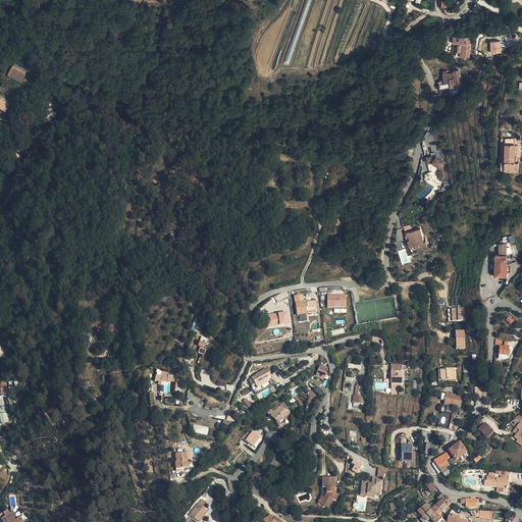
[(471,37),(455,36),(455,43),(460,43),(463,43),(463,46),(463,52),(461,52),(461,57),(470,57),(471,37)]
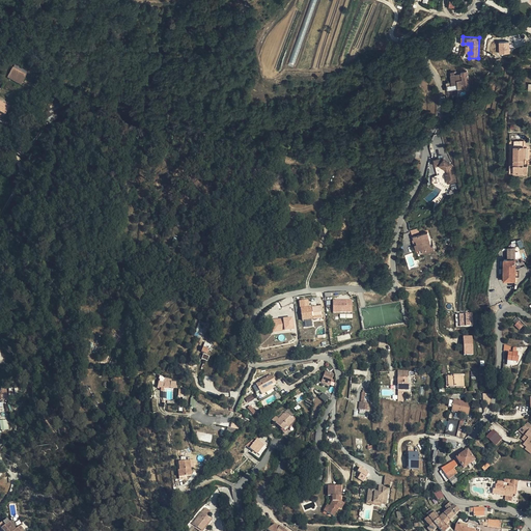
[(509,43),(499,44),(499,55),(510,55),(509,43)]
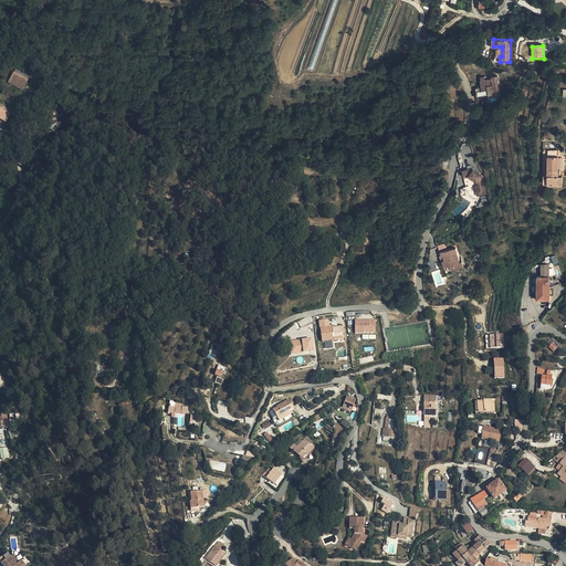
[(21,92),(29,77),(16,70),(8,84),(21,92)]
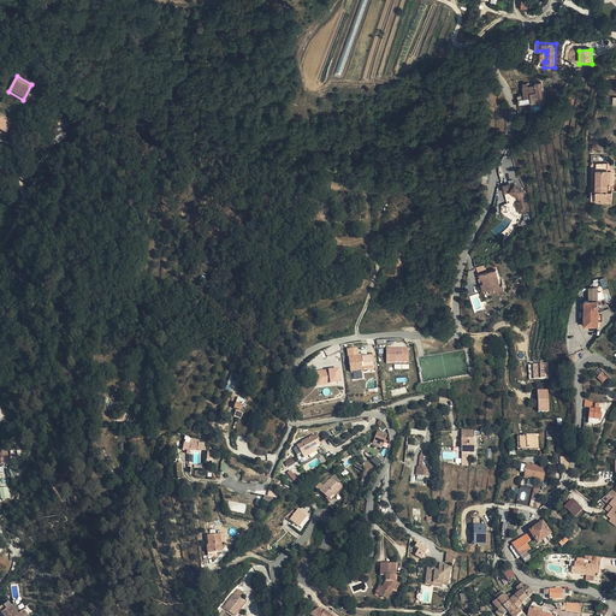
[(535,86),(523,88),(526,104),(538,101),(538,102),(545,101),(542,82),(535,83),(535,86)]
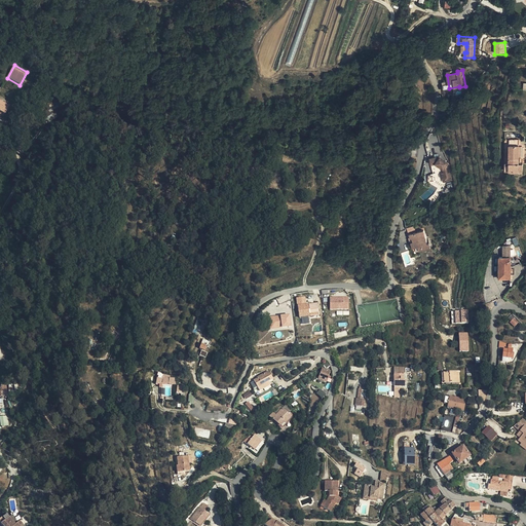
[(59,105),(62,103),(60,100),(47,104),(50,108),(47,110),(54,119),(63,113),(59,105)]
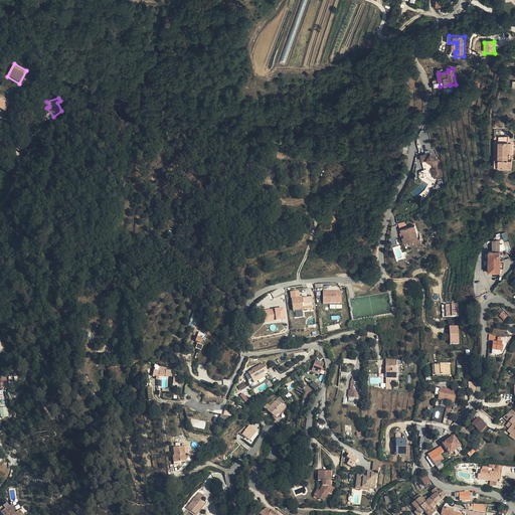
[(0,100),(0,110),(5,113),(9,105),(0,100)]
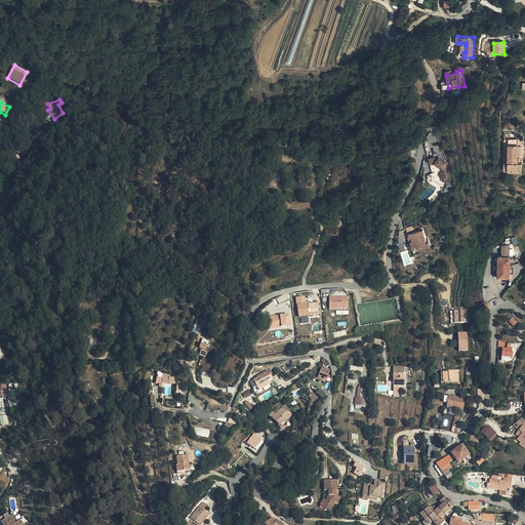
[(67,110),(62,103),(58,105),(63,113),(67,110)]
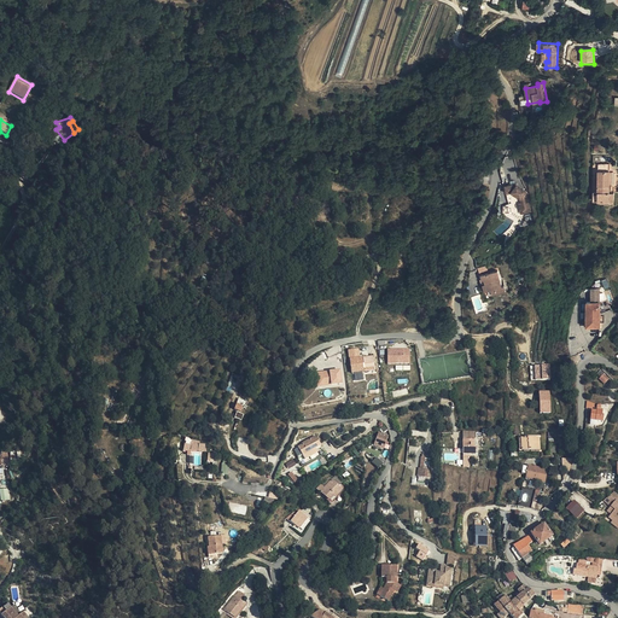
[(614,186),(617,185),(617,169),(610,170),(611,163),(594,163),(593,185),(599,185),(599,191),(594,191),(594,199),(599,199),(614,199),(614,186)]
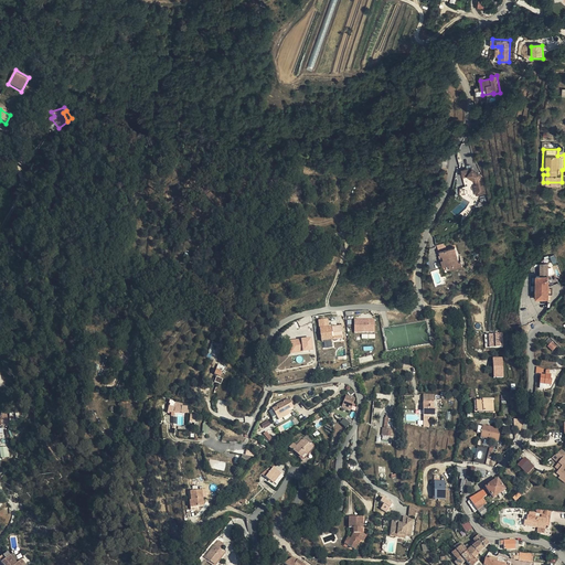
[(473,179),(475,184),(484,183),(482,169),(470,161),(461,161),(461,169),(467,168),(475,174),(476,179),(473,179)]
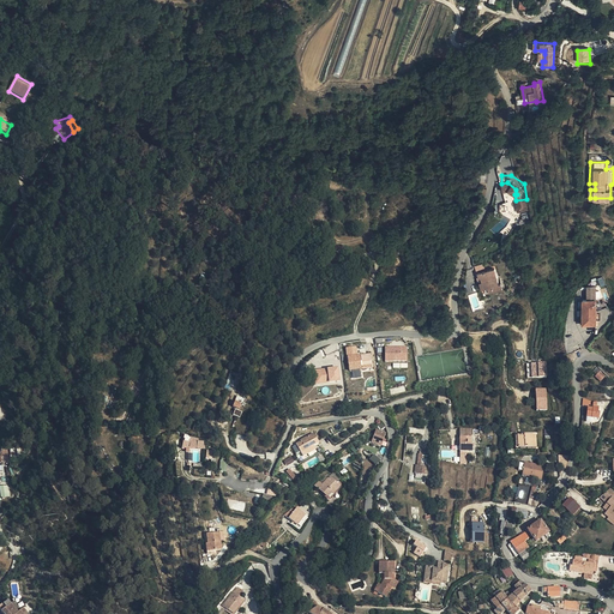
[(489,293),(503,289),(501,283),(499,284),(494,269),(476,274),(477,280),(481,278),(482,282),(485,289),(488,288),(489,293)]
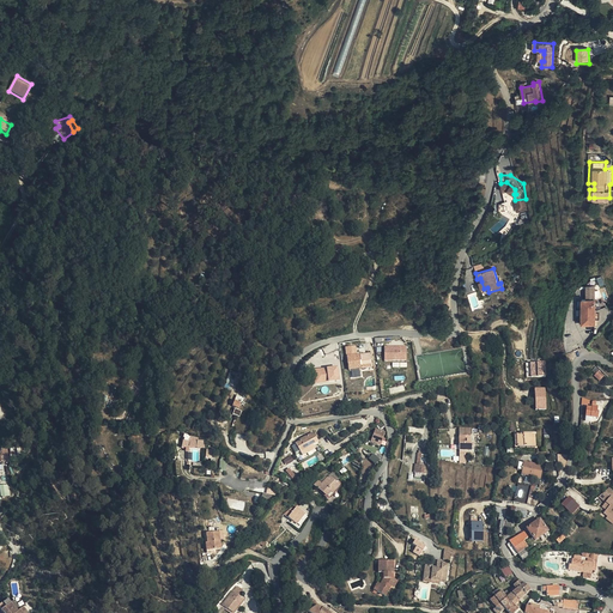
[(595,323),(595,298),(587,293),(587,299),(582,299),(582,323),(595,323)]
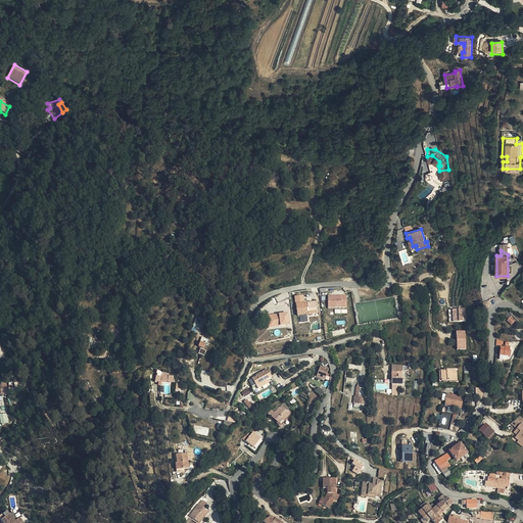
[(294,295),(297,315),(318,313),(317,300),(304,301),(303,294),(294,295)]
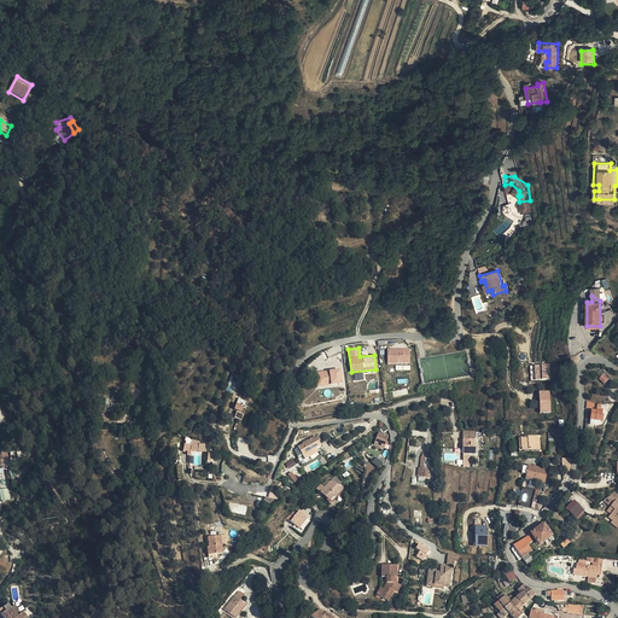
[(388,363),(410,363),(409,348),(388,348),(388,363)]
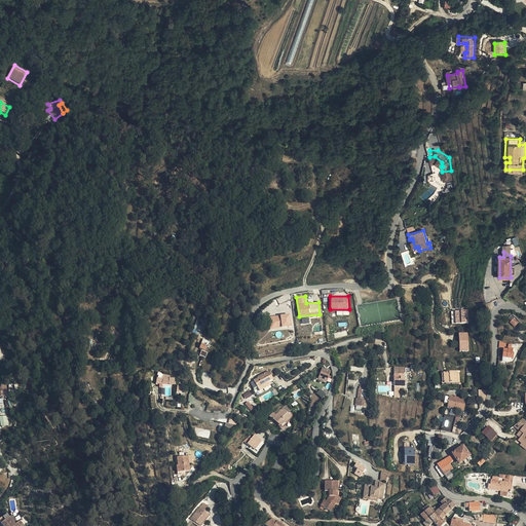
[(454,309),(454,315),(453,315),(453,323),(468,323),(468,309),(454,309)]
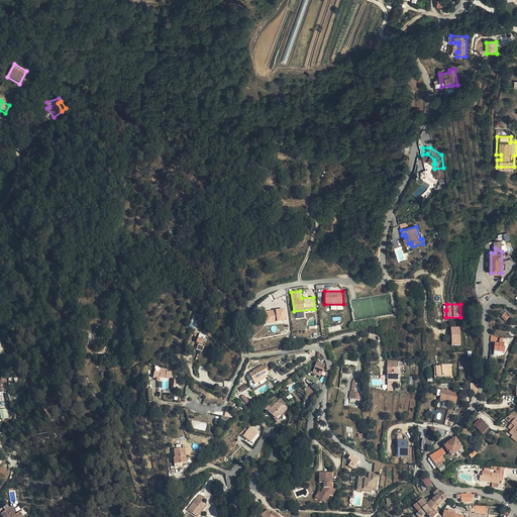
[(263,310),(264,322),(287,320),(286,308),(263,310)]
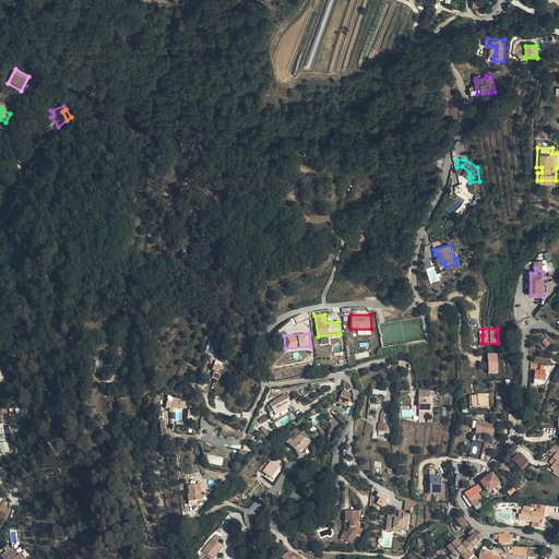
[(488,353),(488,373),(498,373),(498,353),(488,353)]
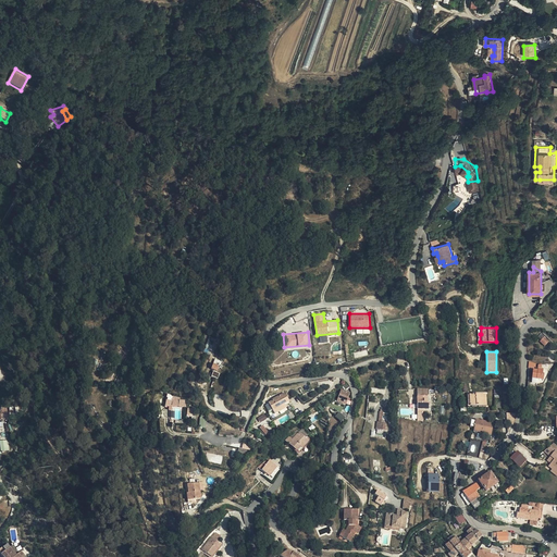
[(536,381),(542,381),(543,381),(543,374),(543,370),(537,370),(537,371),(532,371),(532,384),(536,384),(536,383),(536,381)]
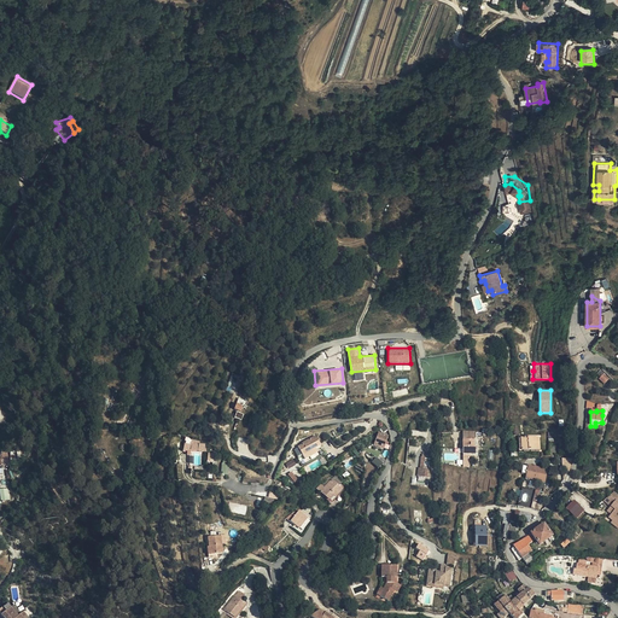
[(388,437),(379,433),(374,444),(384,448),(388,437)]
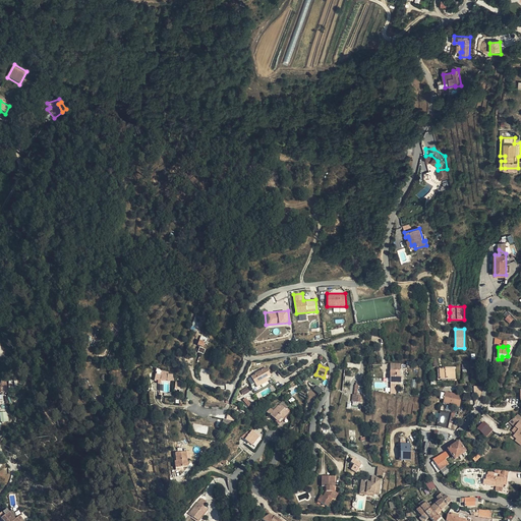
[(247,380),(251,387),(254,385),(255,386),(266,380),(266,379),(270,375),(269,374),(266,367),(254,373),(255,375),(247,380)]
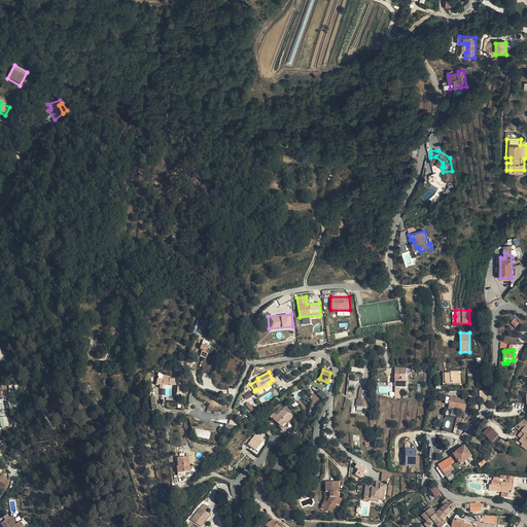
[(460,384),(459,374),(444,375),(445,385),(460,384)]
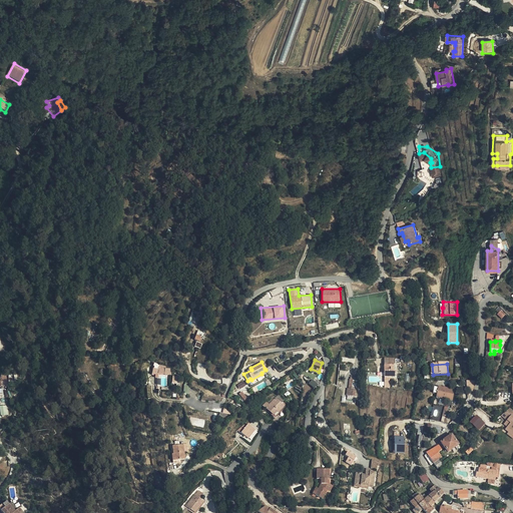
[(393,366),(384,366),(384,378),(389,378),(394,378),(395,372),(393,372),(393,366)]
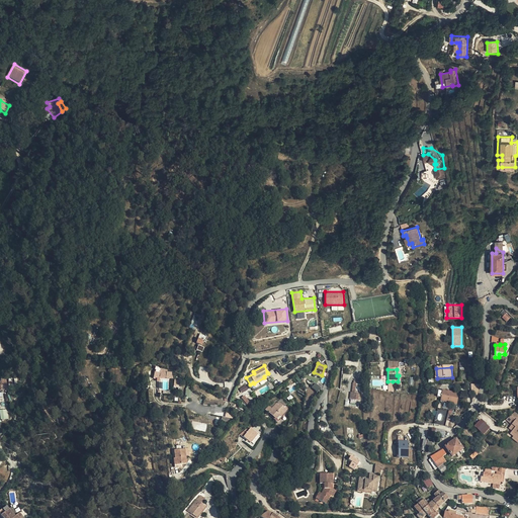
[(264,377),(254,383),(255,386),(266,379),(264,377)]
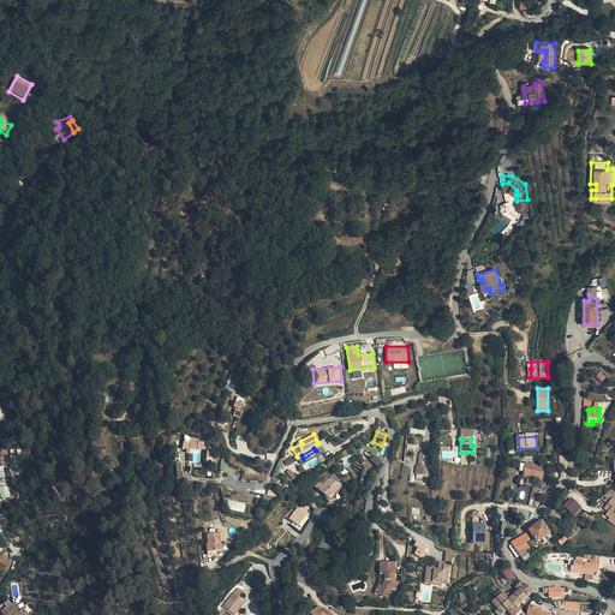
[(544,467),(525,464),(525,465),(520,465),(519,472),(523,473),(523,477),(543,481),(544,467)]
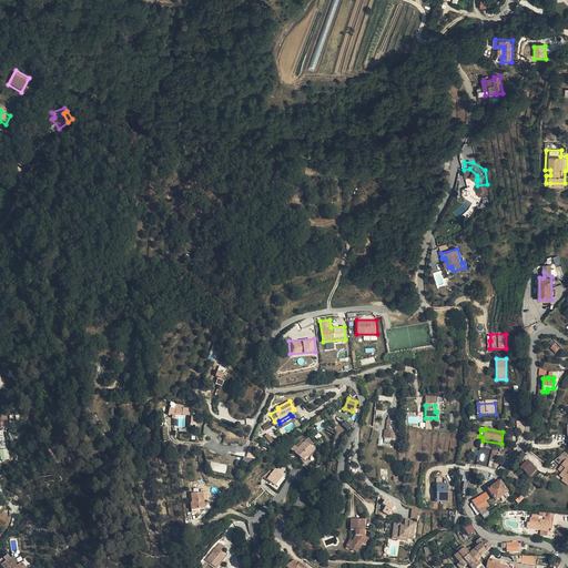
[(305,440),(312,447),(315,443),(308,437),(305,440)]
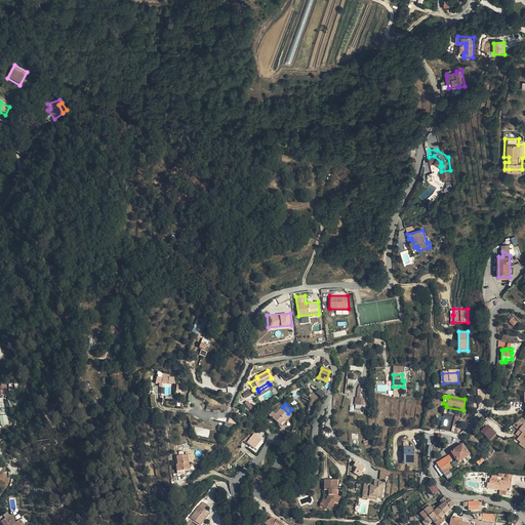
[(290,415),(288,413),(282,407),(275,414),(273,412),(272,411),(269,415),(281,426),(290,415)]
